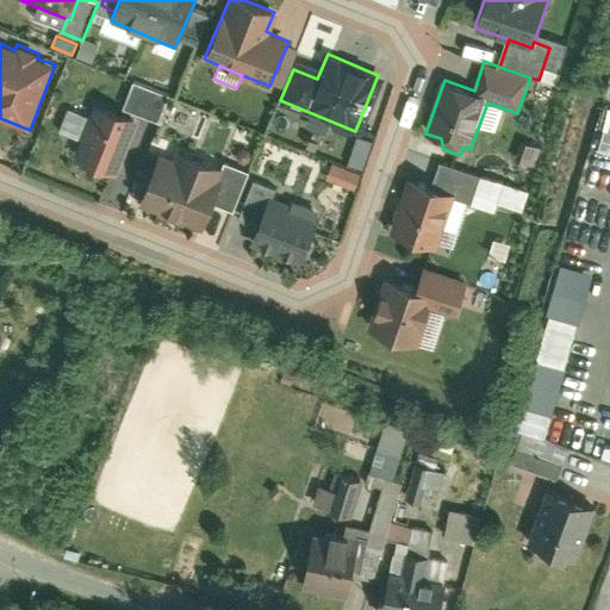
[(561,74),(547,68),(543,80),(558,85),(561,74)]
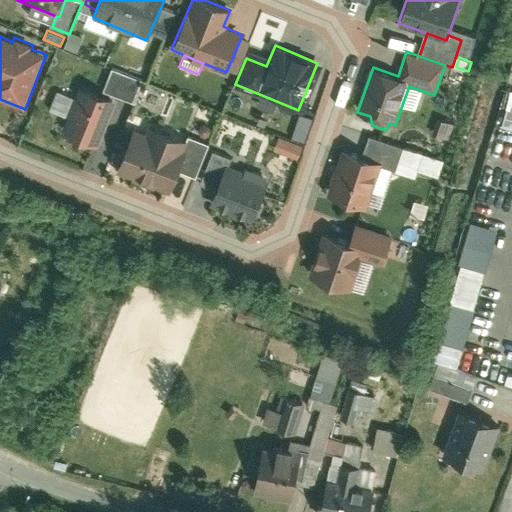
[(113,68),(104,91),(135,103),(144,80),(113,68)]
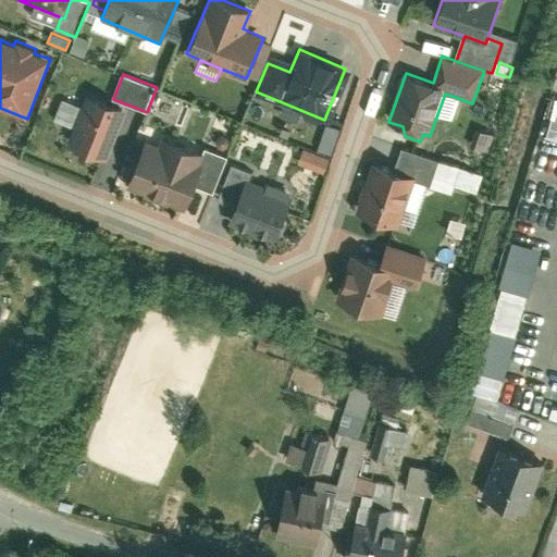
[(128,109),(87,94),(82,106),(73,128),(66,145),(109,161),(128,109)]
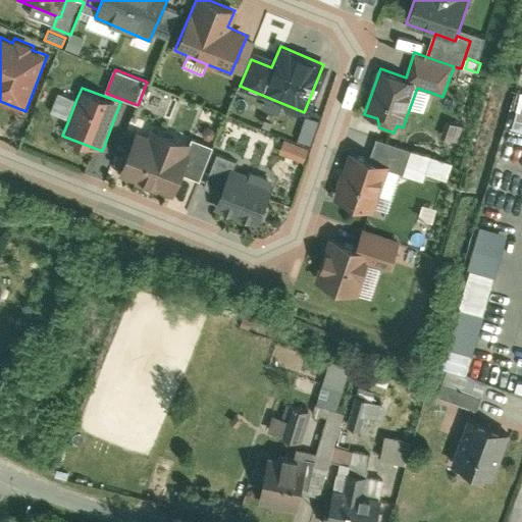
[(429,92),(417,88),(410,107),(422,111),(429,92)]
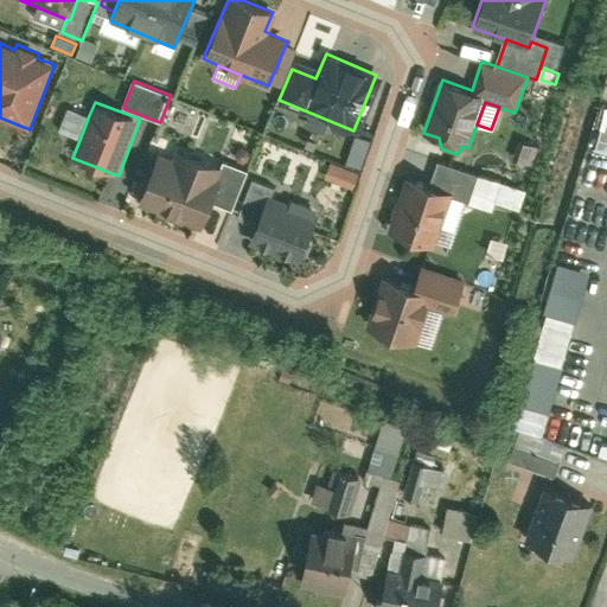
[(80,140),(89,115),(66,107),(57,132),(80,140)]
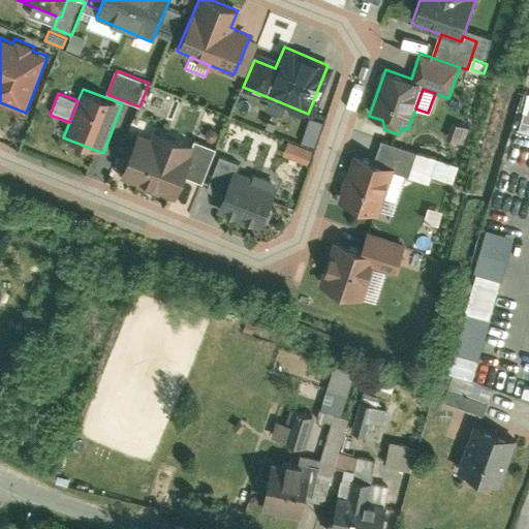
[(316,147),(324,122),(311,117),(303,143),(316,147)]
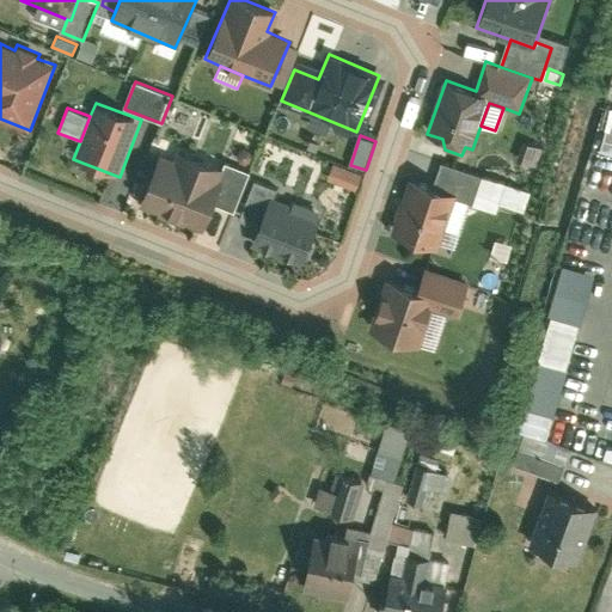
[(155,160),(138,204),(204,231),(214,204),(221,187),(215,184),(221,167),(177,150),(171,166),(155,160)]
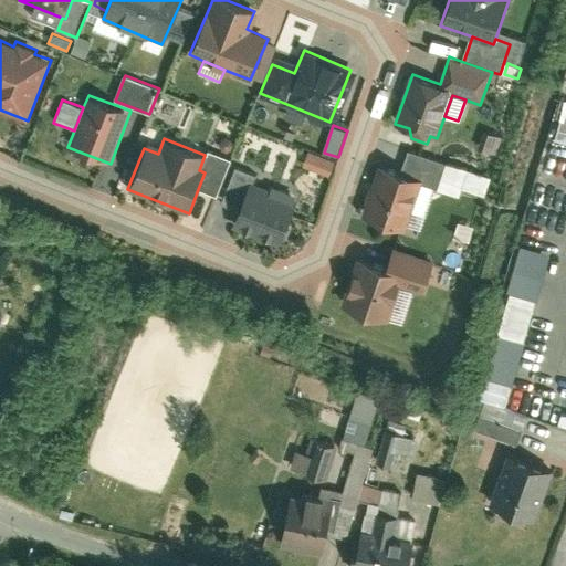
[(332,176),(337,159),(310,149),(304,166),(332,176)]
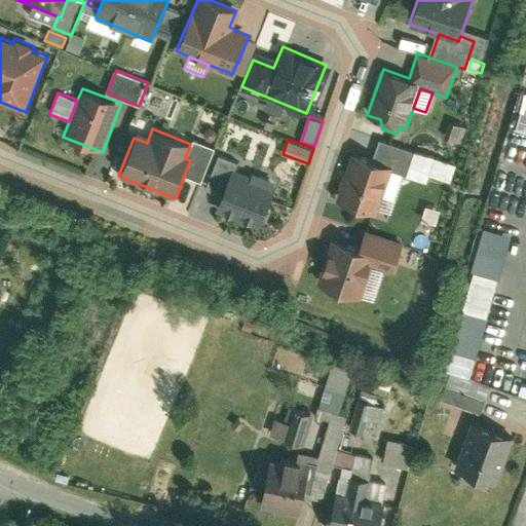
[(382,140),(375,161),(405,172),(408,173),(415,151),(382,140)]
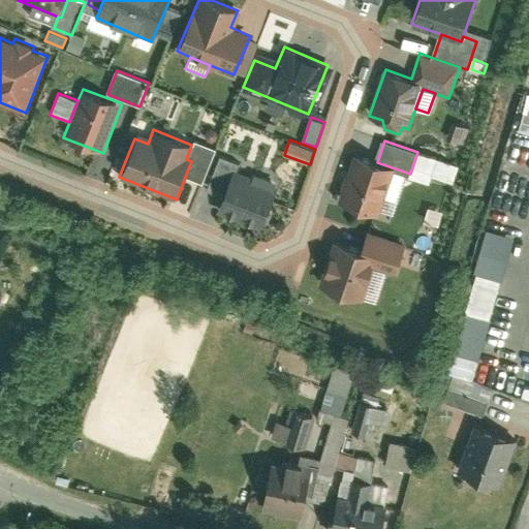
[(193,142),(191,145),(186,159),(191,161),(185,177),(203,184),(216,151),(193,142)]
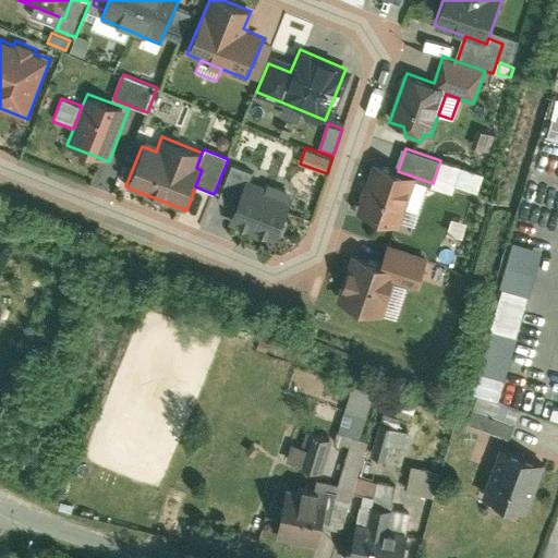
[(462,168),(440,160),(433,183),(432,187),(452,194),(456,185),(462,168)]
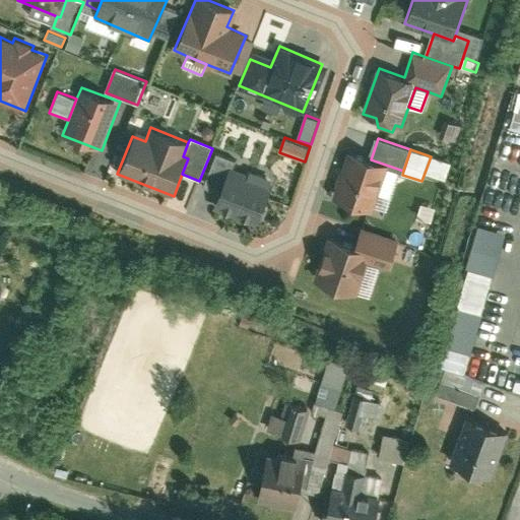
[(371,159),(348,151),(332,198),(370,211),(372,205),(386,210),(400,170),(371,159)]
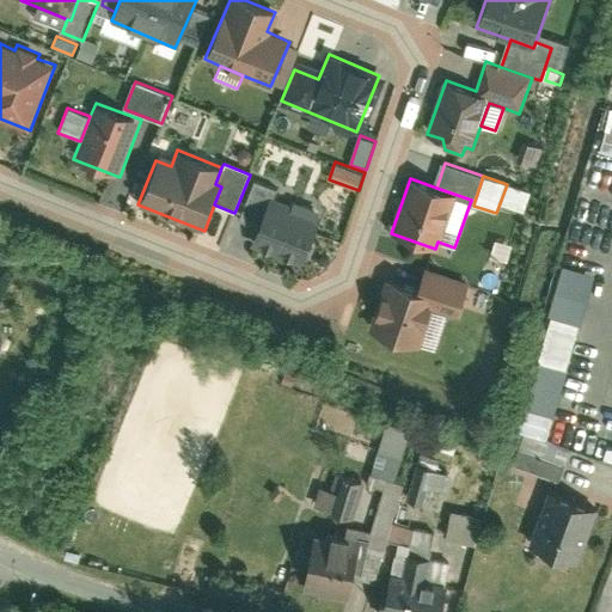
[(240,216),(259,224),(270,197),(275,199),(279,188),(255,179),(240,216)]
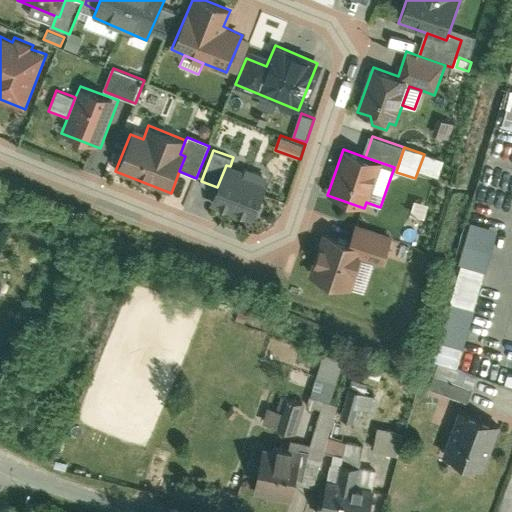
[(424,154),(418,170),(438,178),(440,173),(438,172),(442,161),(424,154)]
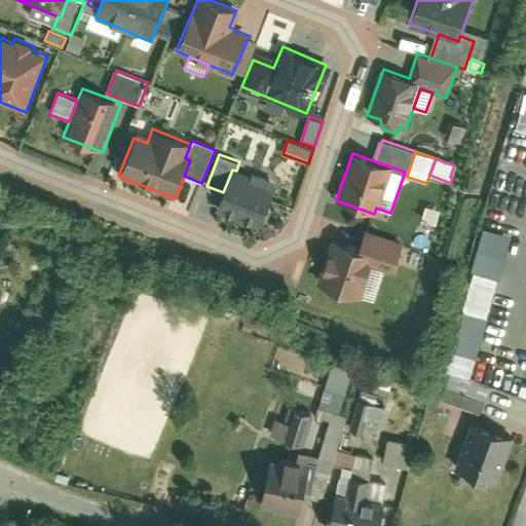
[(223,192),(216,212),(259,228),(275,186),(236,171),(232,170),(223,192)]
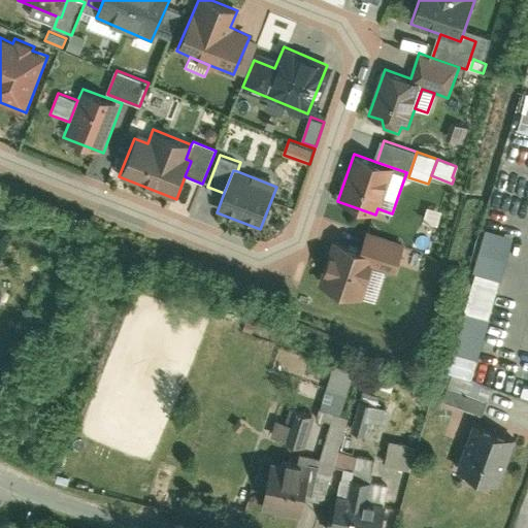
[(363,251),(334,240),(319,286),(361,300),(373,263),(397,270),(406,243),(369,231),(363,251)]
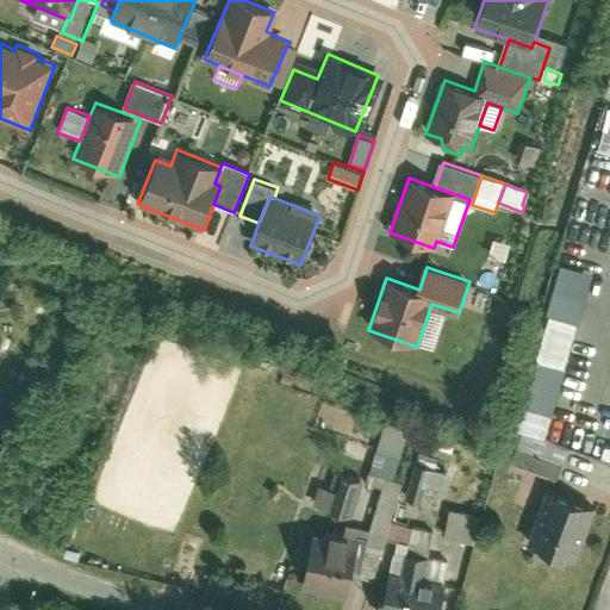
[(551,309),(580,318),(587,294),(558,285),(551,309)]
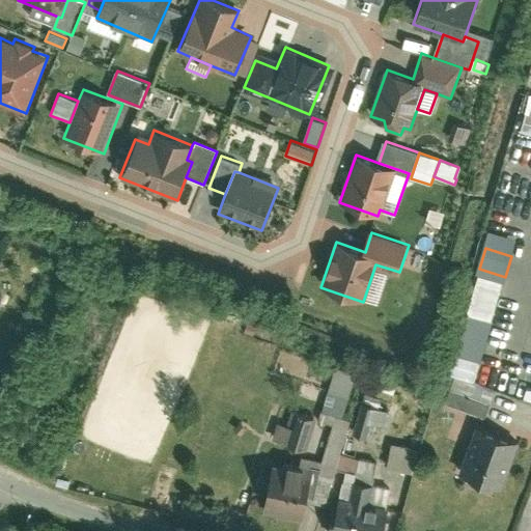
[(492,320),(504,282),(478,274),(466,313),(492,320)]
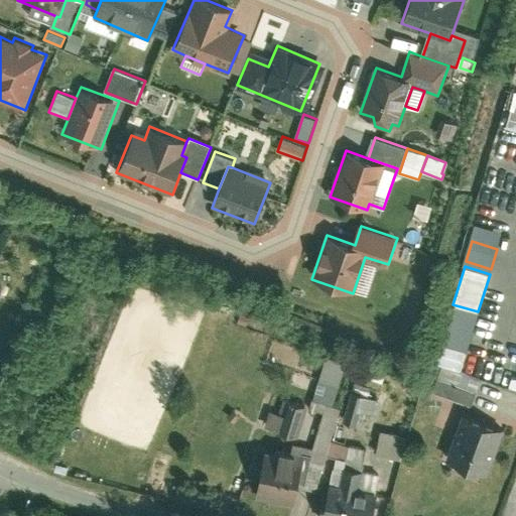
[(302,367),(310,342),(281,333),(273,357),(302,367)]
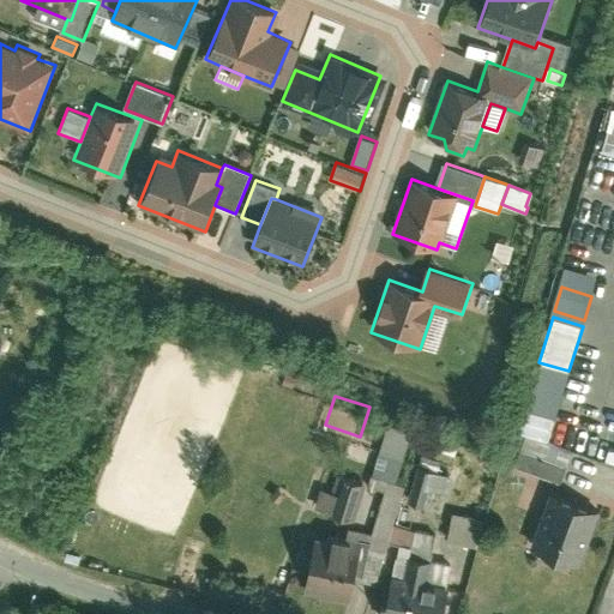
[(428,447),(432,435),(422,431),(417,443),(428,447)]
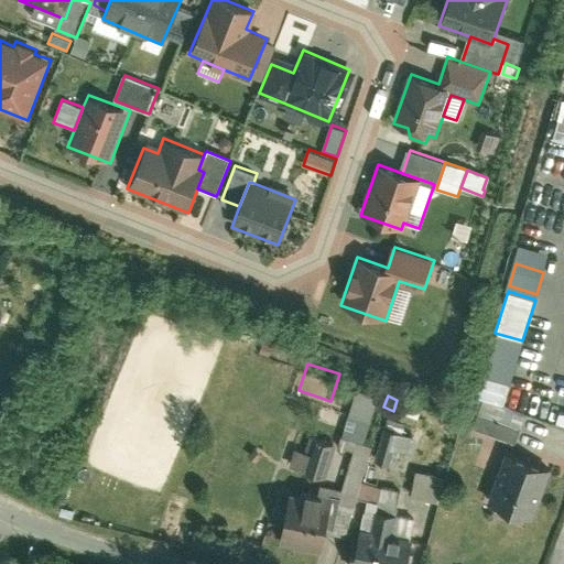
[(401,413),(405,400),(401,399),(396,411),(401,413)]
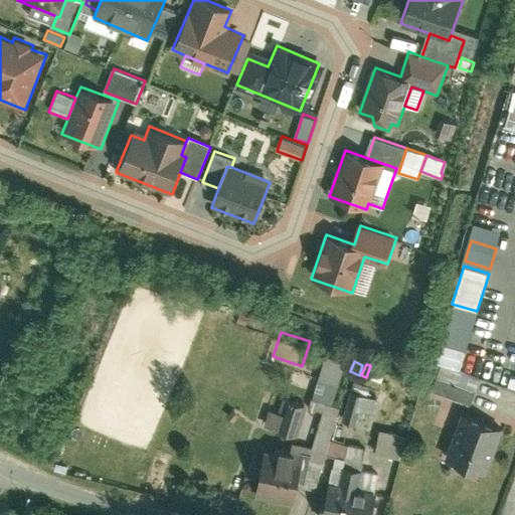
[(386,368),(374,364),(369,377),(382,382),(386,368)]
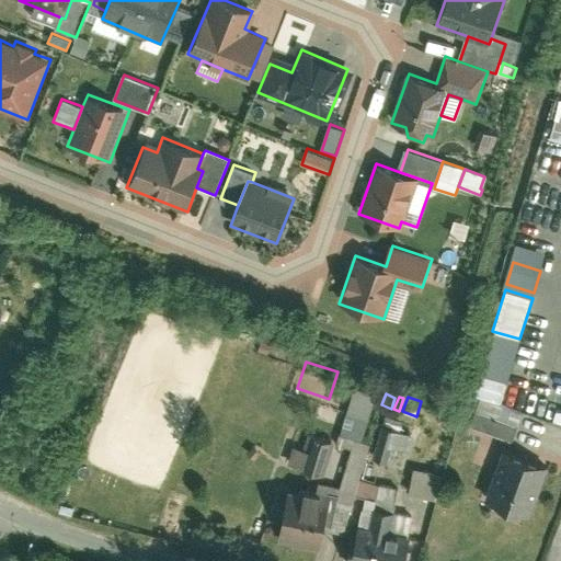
[(368,408),(350,401),(344,418),(355,421),(356,418),(365,420),(368,408)]
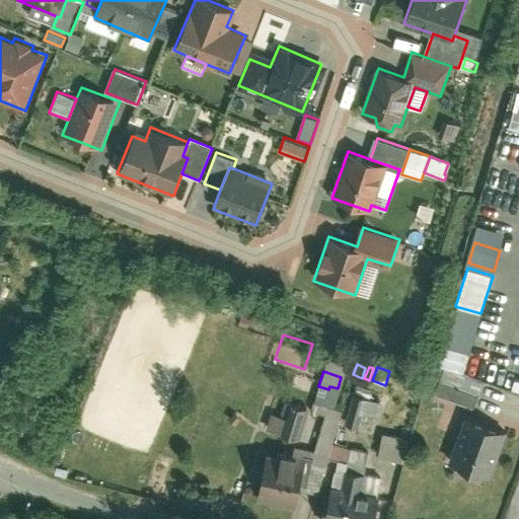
[(470,404),(475,389),(436,378),(432,393),(470,404)]
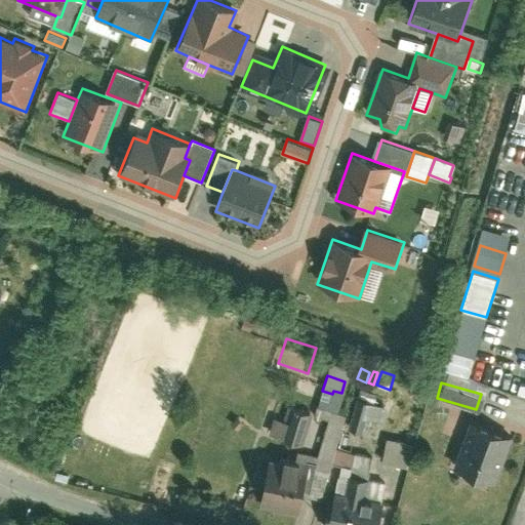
[(365,401),(356,399),(348,430),(357,432),(365,401)]
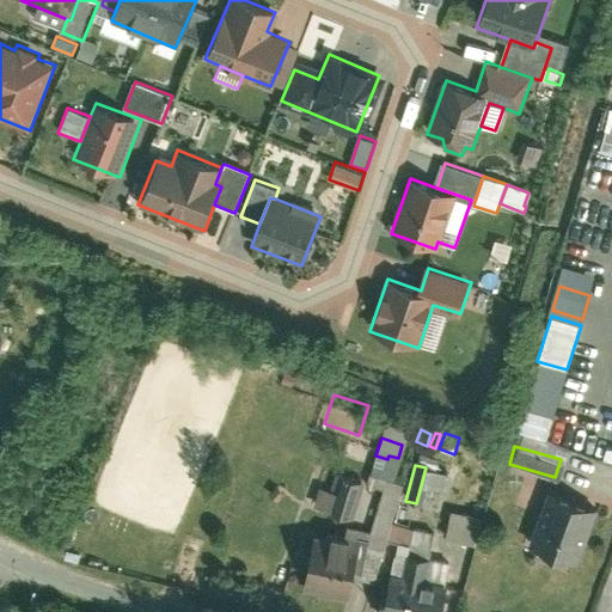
[(451,475),(426,467),(416,503),(412,518),(436,524),(451,475)]
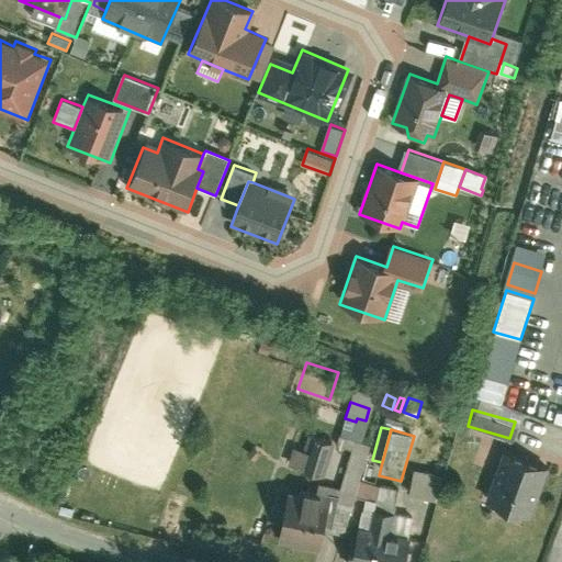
[(336,444),(312,436),(307,450),(294,447),(290,464),(326,475),(336,445),(336,444)]
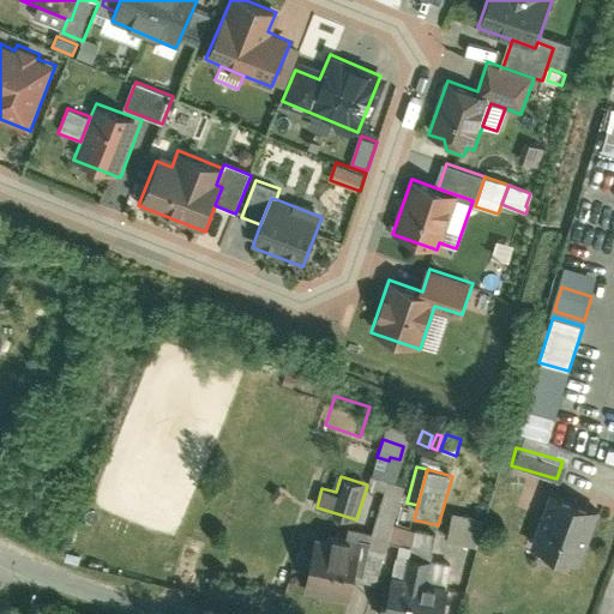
[(375,488),(378,480),(369,477),(367,485),(367,486),(375,488)]
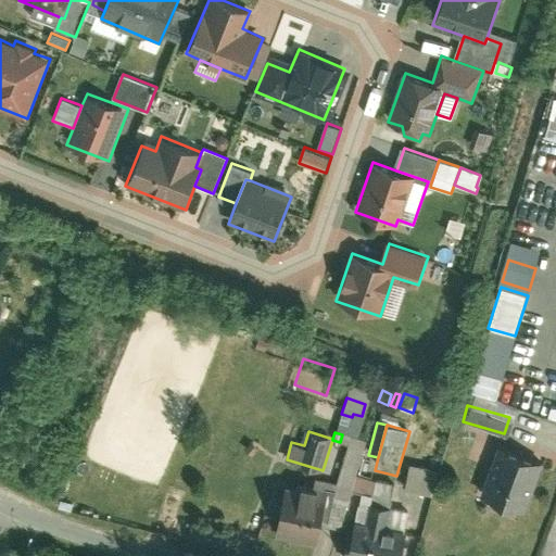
[(352,488),(366,439),(343,432),(342,434),(340,442),(346,444),(335,482),(352,488)]
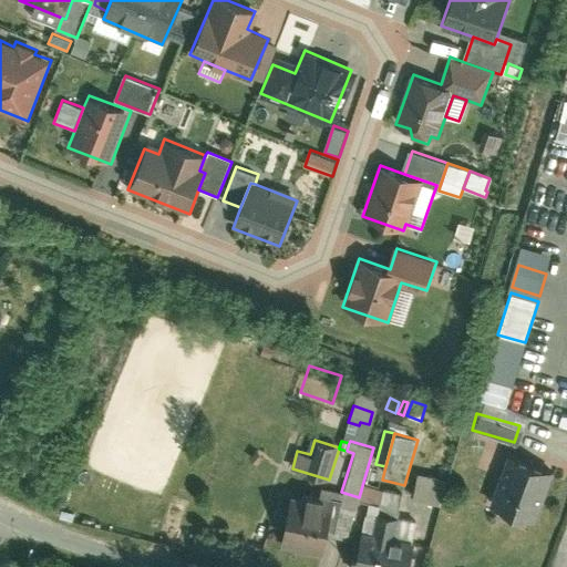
[(526,518),(546,470),(516,456),(513,464),(506,461),(494,491),(501,494),(495,505),(526,518)]
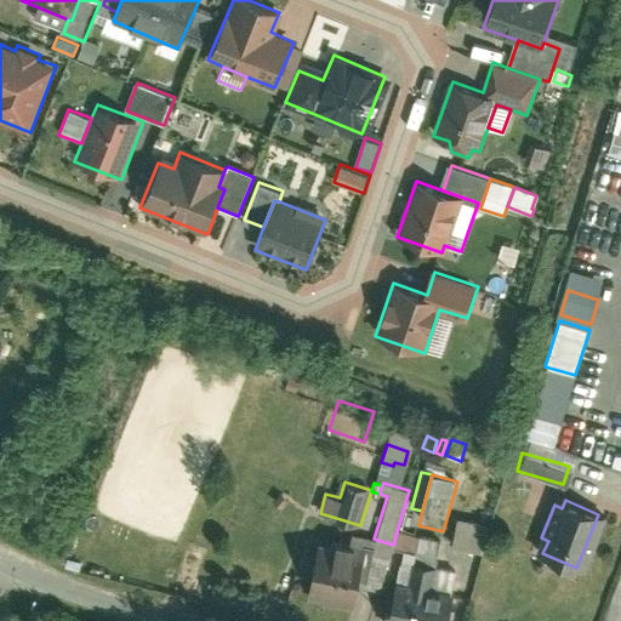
[(463,502),(454,548),(483,554),(493,508),(463,502)]
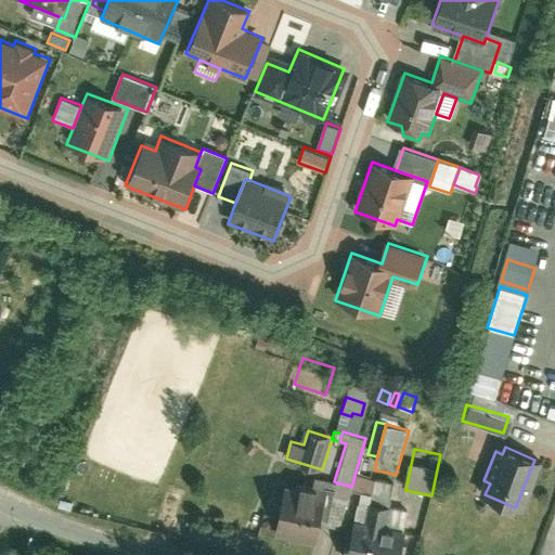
[(359,502),(390,508),(396,482),(357,475),(353,489),(362,490),(359,502)]
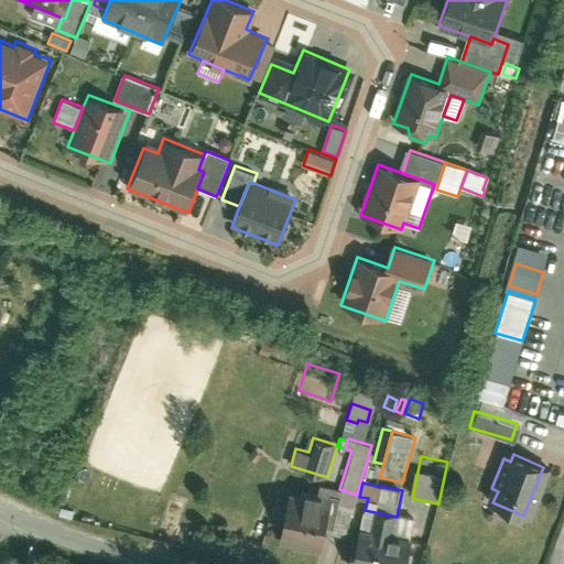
[(288,495),(277,544),(321,553),(332,503),(323,501),(324,496),(301,491),(300,497),(288,495)]
